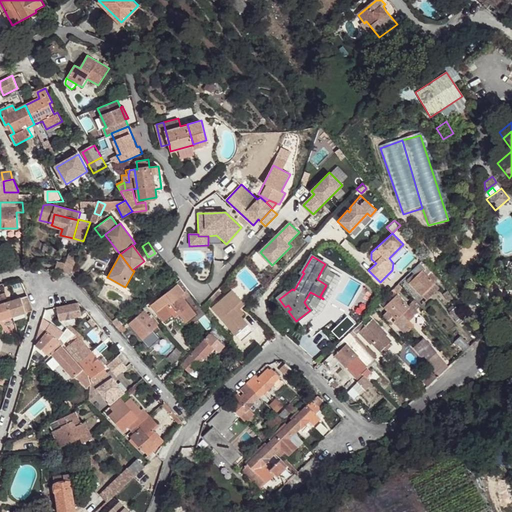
[(71,274),(76,261),(71,260),(68,258),(66,262),(62,273),(71,274)]
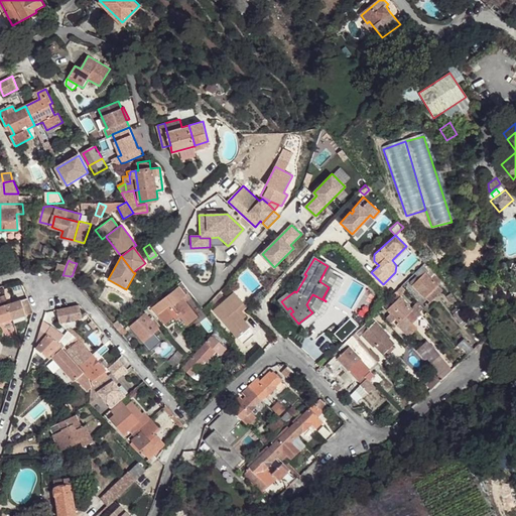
[(55,273),(62,275),(67,264),(58,263),(55,273)]
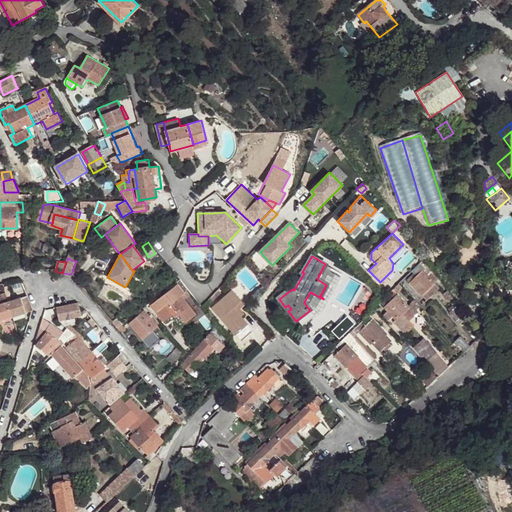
[(427,300),(433,294),(428,288),(435,282),(434,282),(437,279),(422,263),(406,278),(427,300)]
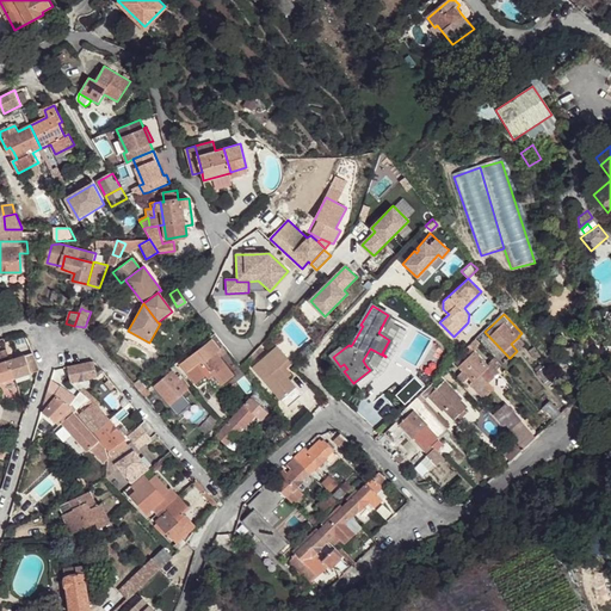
[(378,333),(389,340),(397,326),(393,322),(386,319),(378,333)]
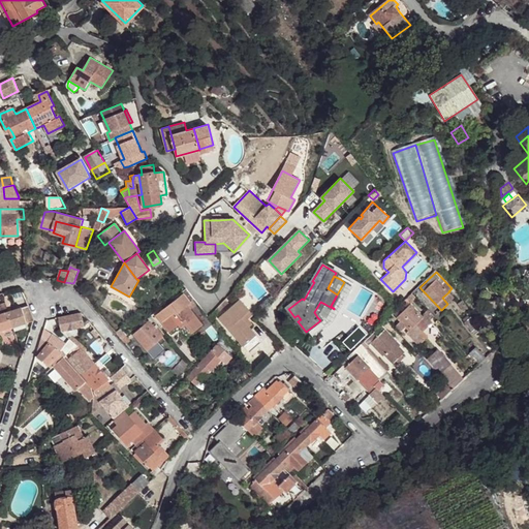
[(337,294),(331,306),(334,308),(338,310),(351,285),(344,281),(344,282),(337,294)]
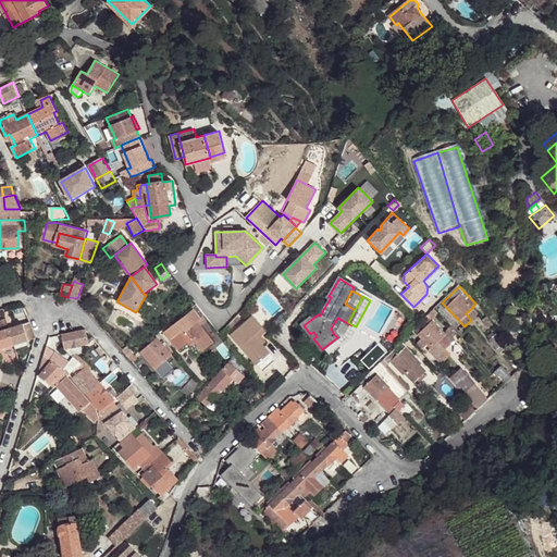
[(466,313),(471,320),(479,313),(473,307),(466,313)]
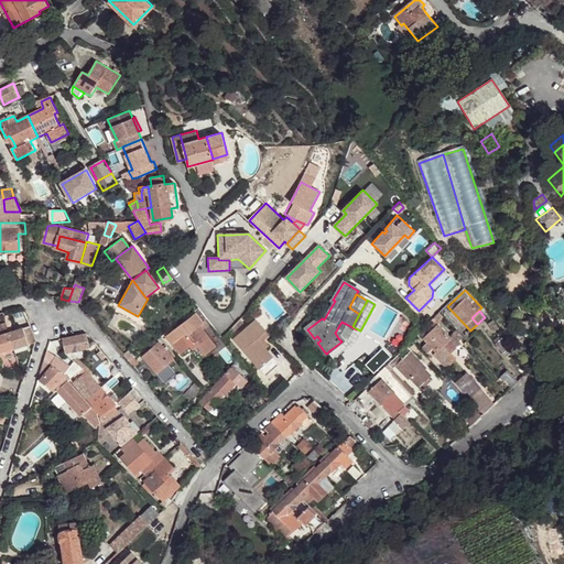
[(440,313),(432,320),(435,322),(437,324),(444,317),(440,313)]
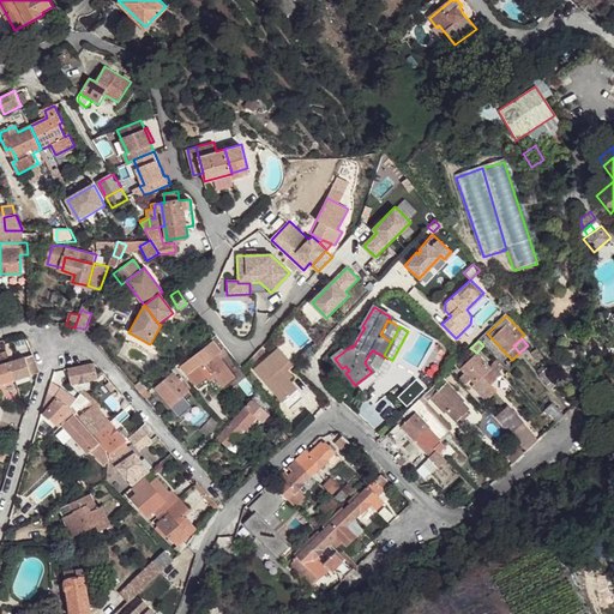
[(214,342),(182,366),(197,385),(205,379),(217,393),(236,378),(228,367),(218,354),(222,351),(214,342)]
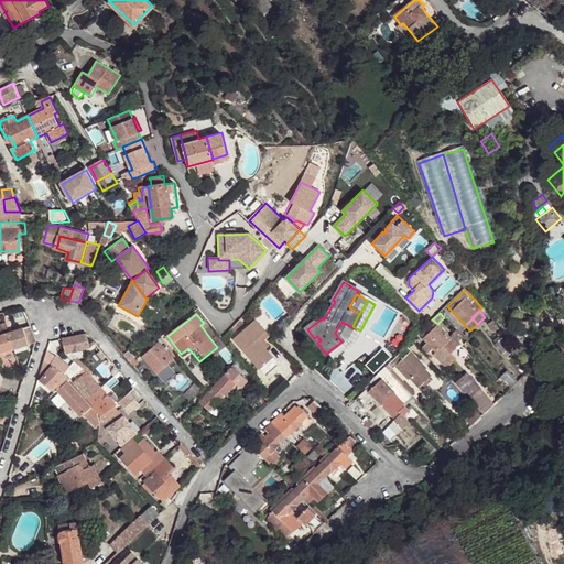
[(258,339),(261,336),(267,331),(257,320),(235,338),(268,376),(280,364),(264,347),(258,339)]
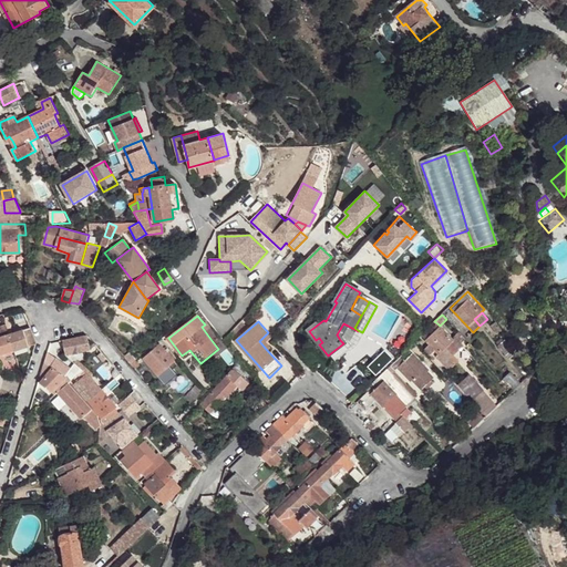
[(503,329),(497,321),(491,326),(497,333),(503,329)]
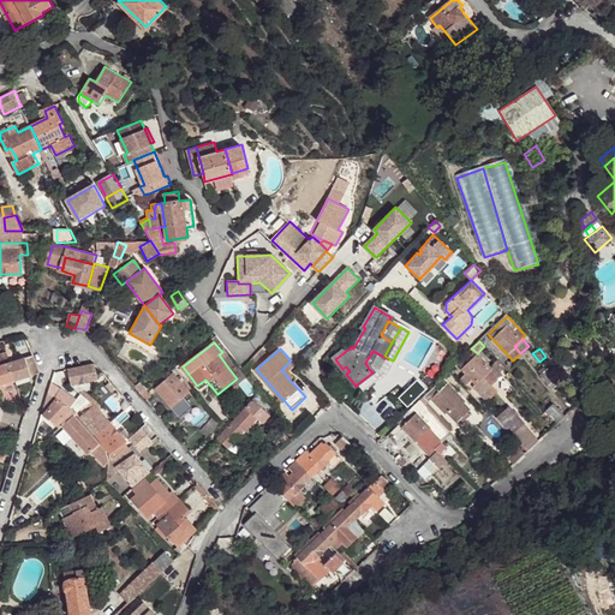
[(372,372),(357,384),(363,393),(378,381),(378,380),(384,375),(393,360),(388,358),(388,359),(377,353),(372,351),(365,363),(369,369),(372,372)]
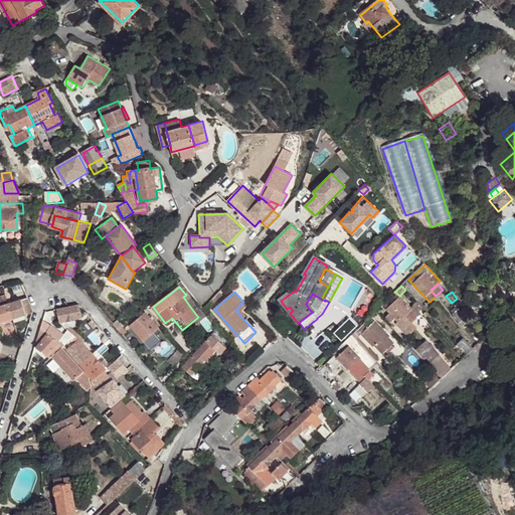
[(411,309),(399,296),(396,299),(387,308),(390,312),(395,317),(399,321),(397,323),(407,335),(416,327),(410,321),(419,313),(413,307),(411,309)]
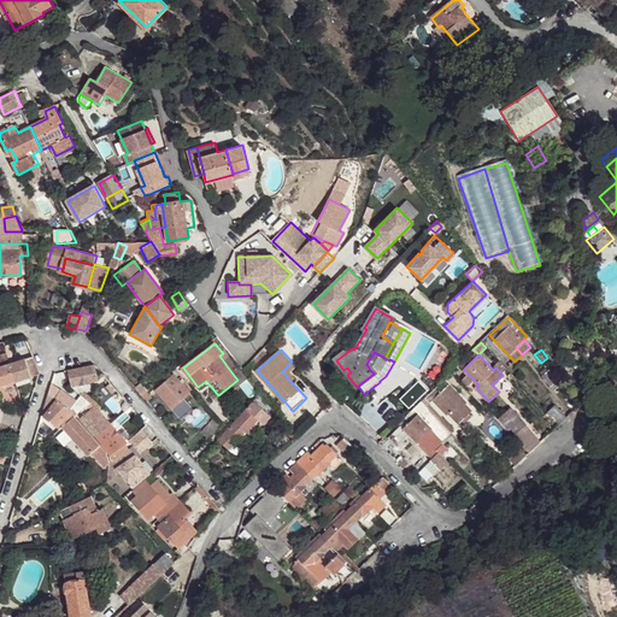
[(40,372),(33,356),(25,358),(31,375),(40,372)]
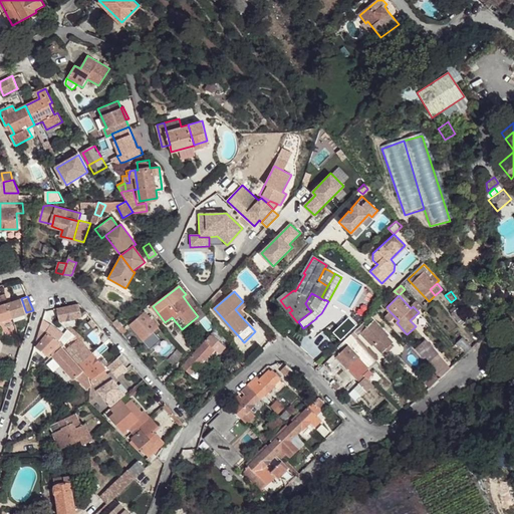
[(8,302),(13,317),(26,312),(21,298),(11,301),(8,302)]
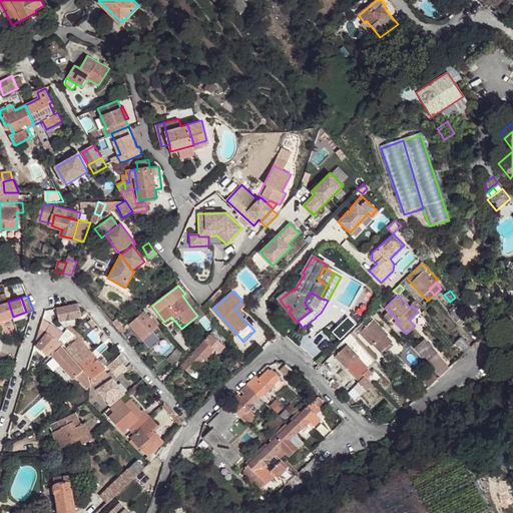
[(0,320),(13,317),(8,302),(7,303),(0,304),(0,320)]
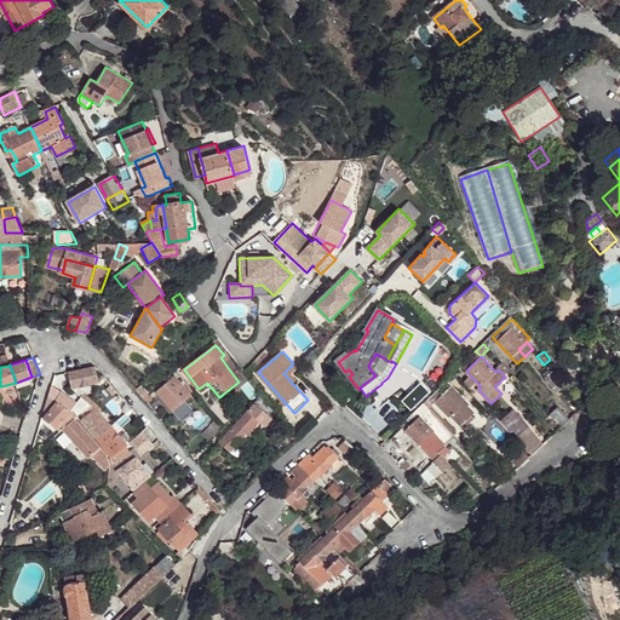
[(69,372),(72,388),(91,384),(99,382),(96,366),(69,372)]
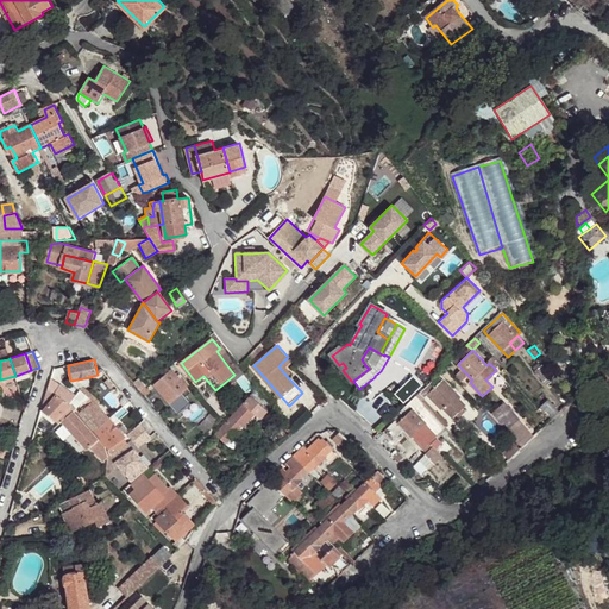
[(289,371),(282,363),(278,366),(286,375),(289,371)]
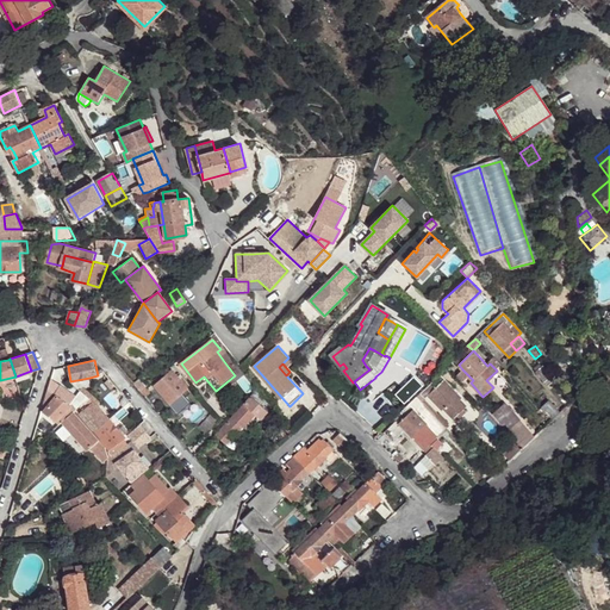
[(558,383),(543,365),(535,371),(547,386),(552,383),(554,385),(558,383)]
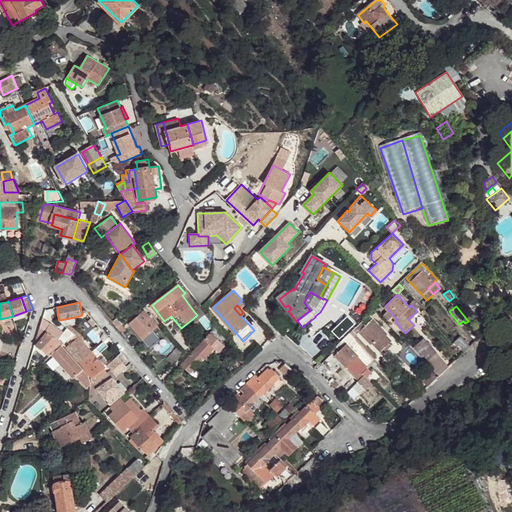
[(129,324),(150,347),(161,337),(157,333),(161,329),(158,325),(160,324),(151,314),(149,316),(144,310),(129,324)]
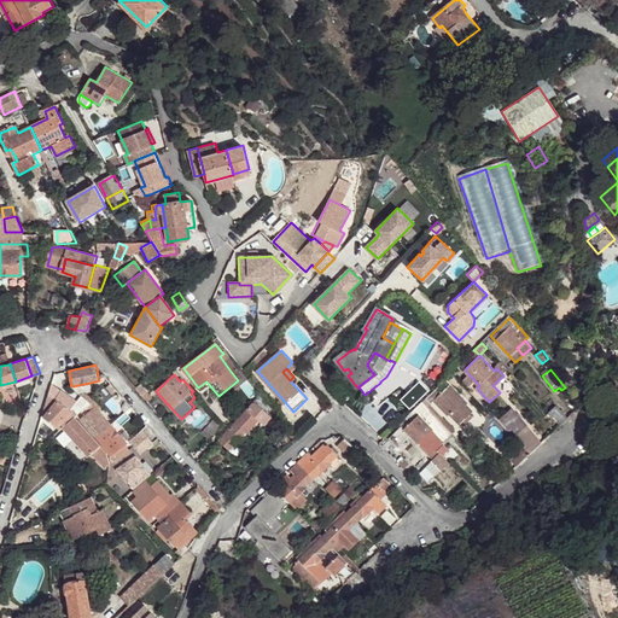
[(467,388),(474,380),(468,374),(461,382),(467,388)]
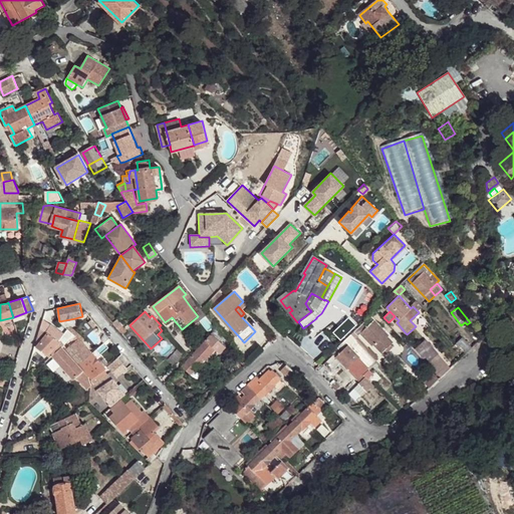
[(513,314),(505,328),(513,334),(513,314)]
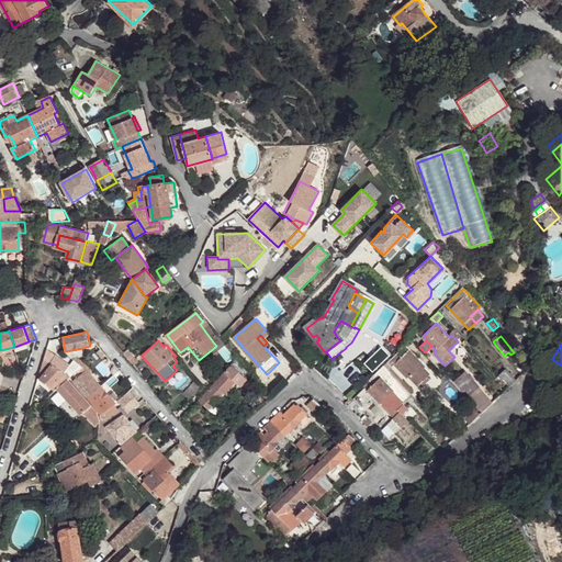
[(404,345),(383,366),(388,369),(394,362),(408,377),(409,375),(418,385),(430,374),(420,364),(422,363),(404,345)]
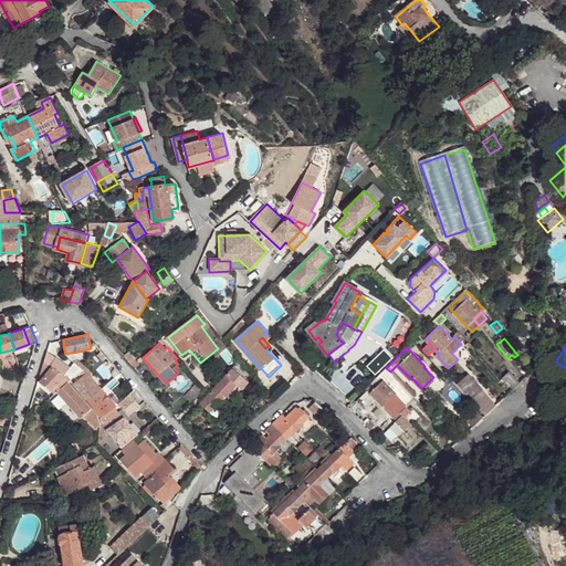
[(45,359),(53,367),(58,362),(52,358),(55,350),(49,348),(45,359)]
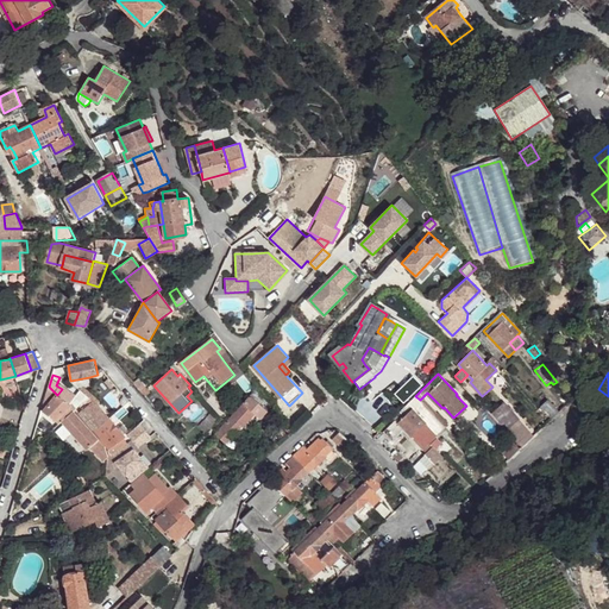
[(413,377),(402,387),(410,395),(421,385),(413,377)]
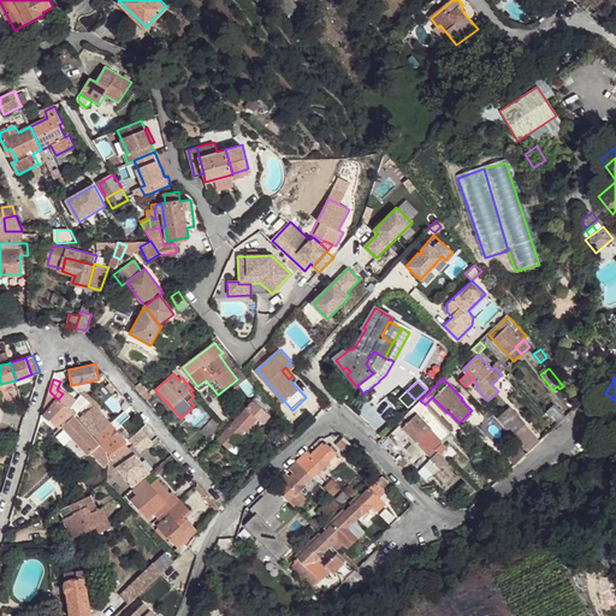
[(49,391),(42,414),(45,415),(58,400),(49,391)]
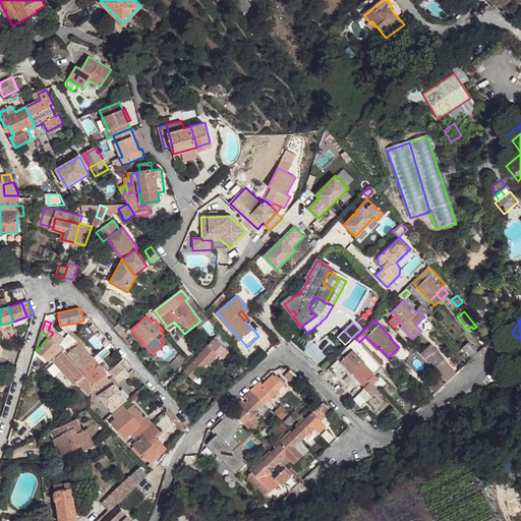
[(128,336),(124,331),(120,334),(124,339),(128,336)]
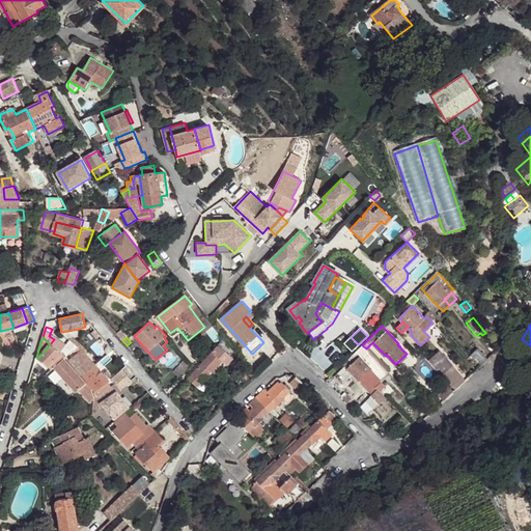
[(358,344),(351,337),(345,343),(353,351),(358,344)]
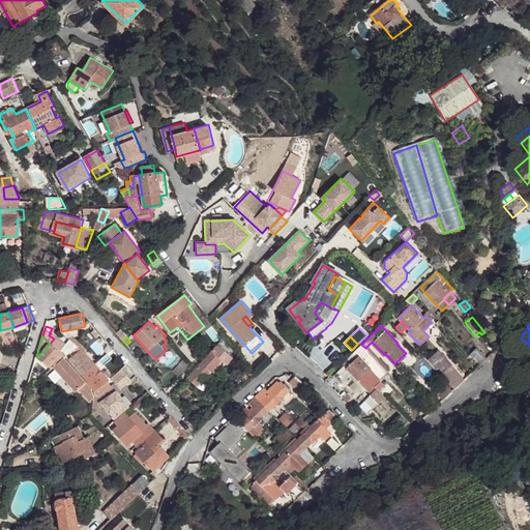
[(231,345),(223,337),(212,350),(219,357),(223,359),(227,362),(234,356),(226,349),(231,345)]
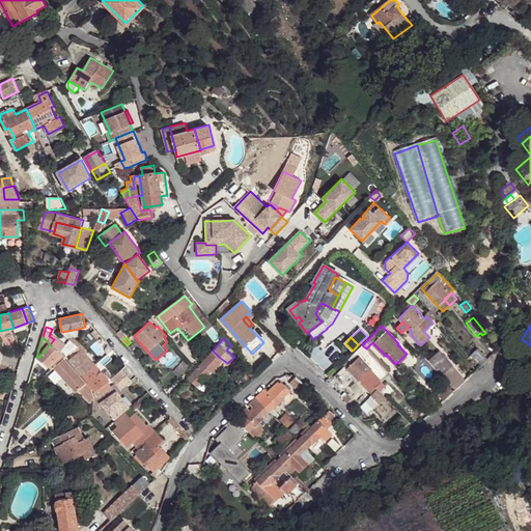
[(62,353),(66,356),(73,351),(54,339),(50,344),(61,354),(62,353)]
